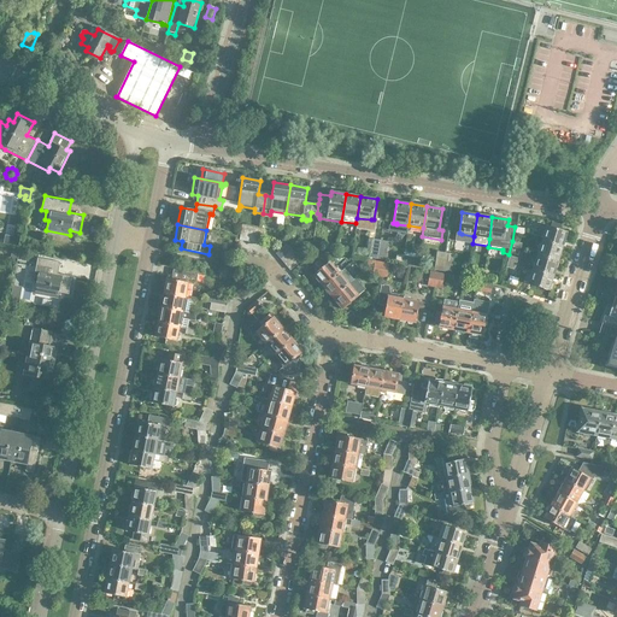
[(250,227),(242,225),(240,240),(246,241),(250,227)]
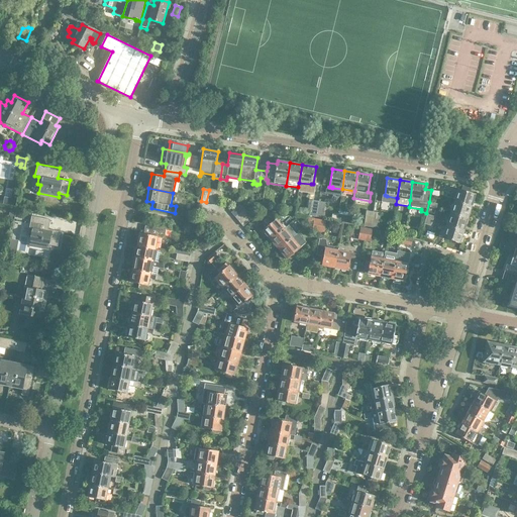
[(457,191),(453,201),(472,207),(476,194),(458,189),(457,191)]
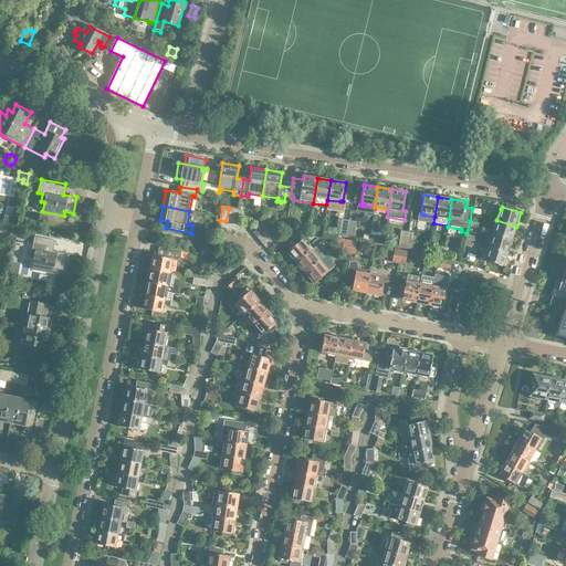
[(229,208),(226,221),(233,222),(236,209),(229,208)]
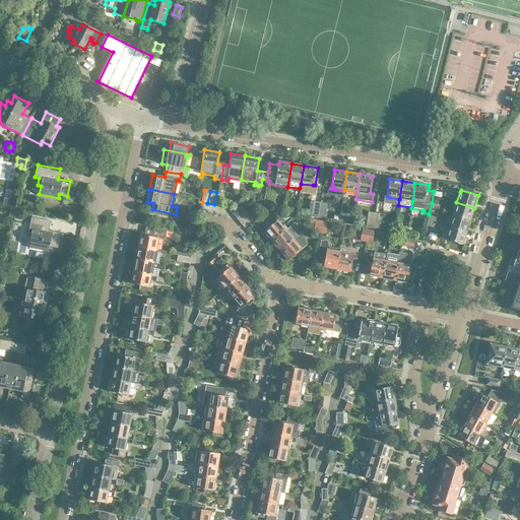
[(222,193),(216,192),(214,204),(220,206),(222,193)]
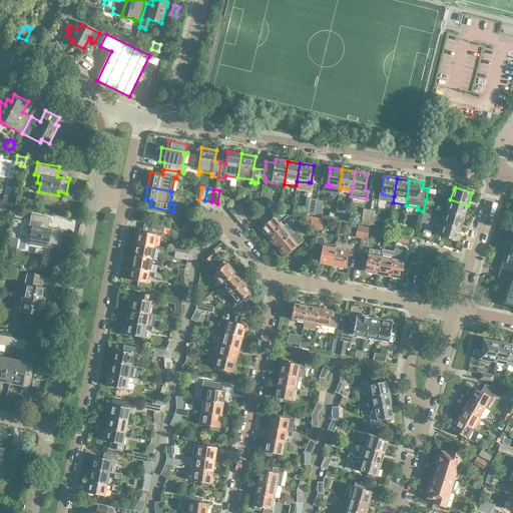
[(15,204),(18,192),(12,191),(11,197),(5,196),(4,202),(15,204)]
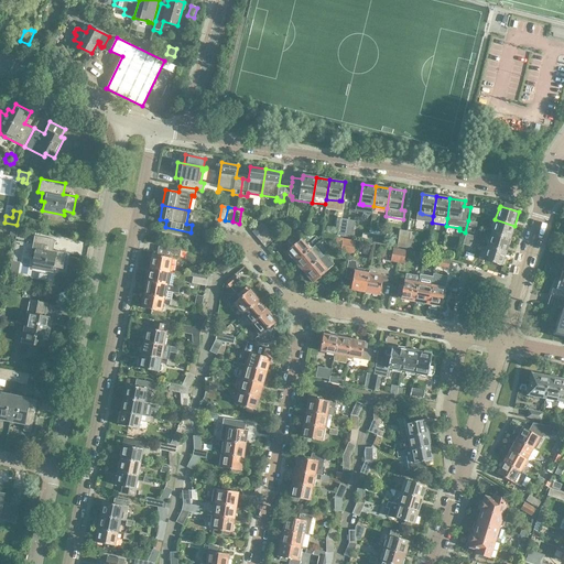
[(347,219),(340,218),(337,236),(345,237),(347,219)]
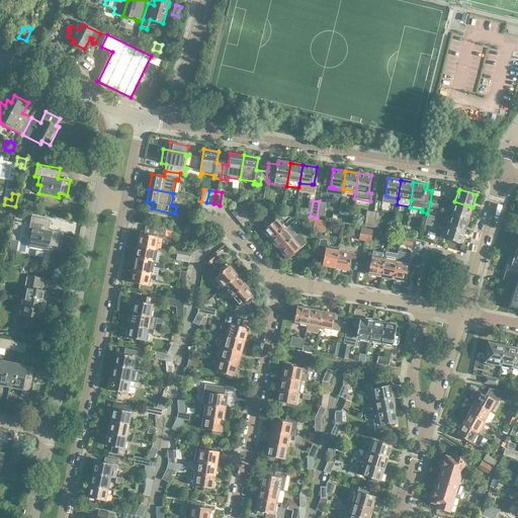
[(326,202),(319,201),(317,218),(324,219),(326,202)]
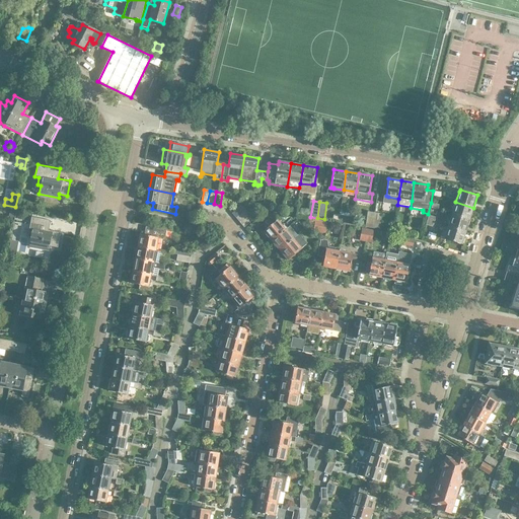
[(455,202),(451,215),(469,220),(473,208),(455,202)]
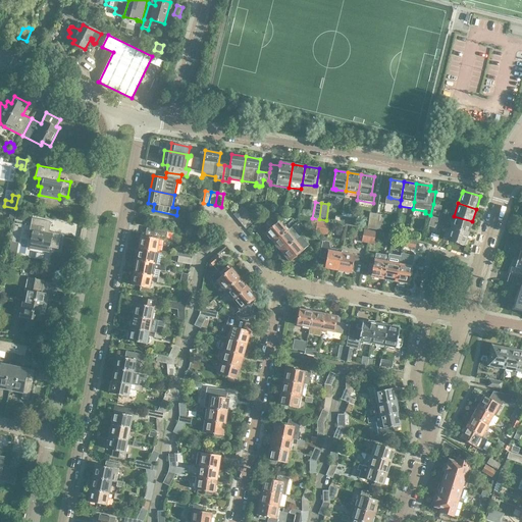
[(243,207),(233,214),(238,218),(247,210),(243,207)]
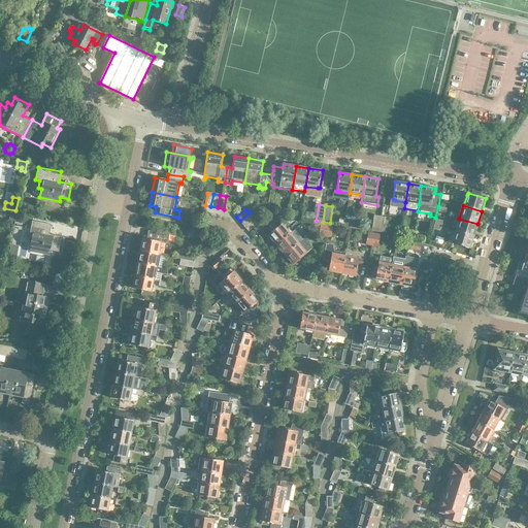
[(250,212),(240,221),(244,226),(254,218),(250,212)]
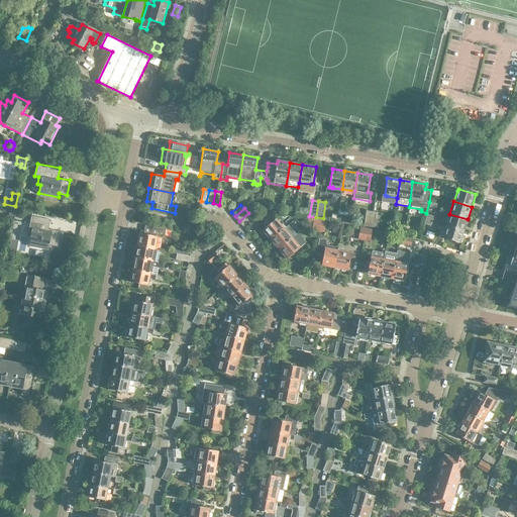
[(364,226),(371,227),(374,212),(367,210),(364,226)]
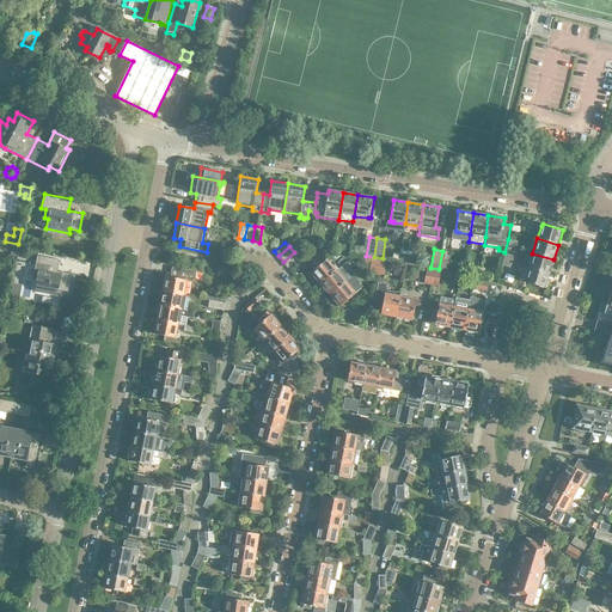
[(442,251),(439,269),(448,270),(451,252),(442,251)]
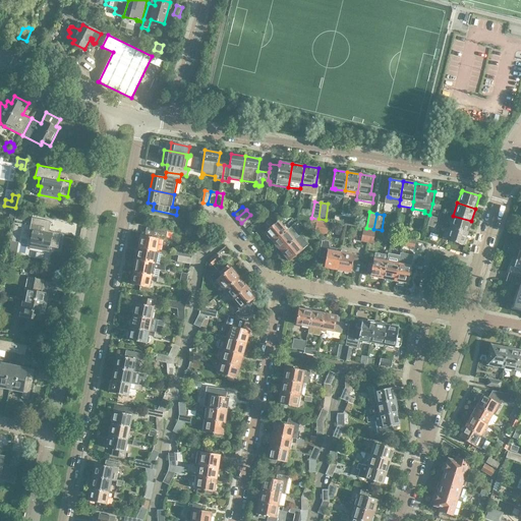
[(250,215),(241,223),(245,228),(255,220),(250,215)]
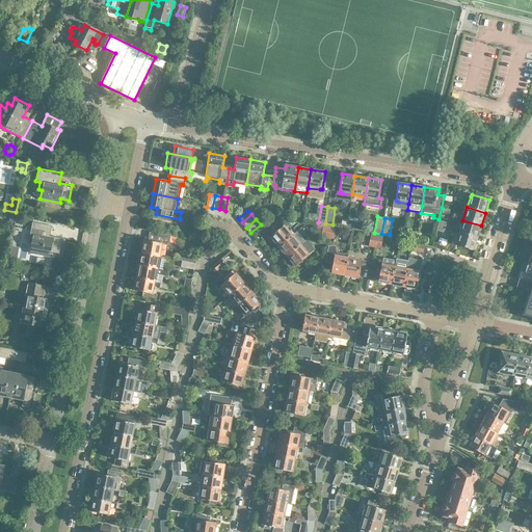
[(348,220),(347,228),(360,230),(361,222),(348,220)]
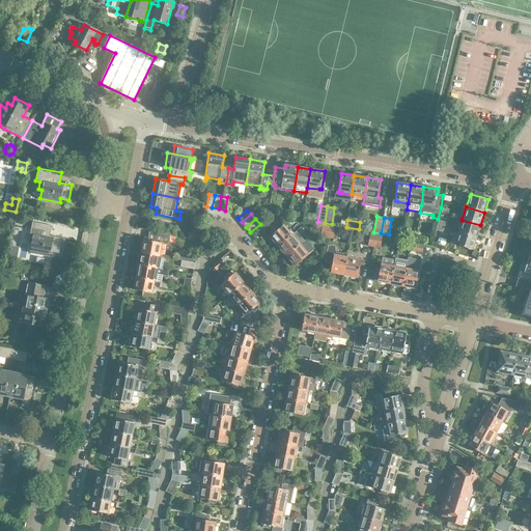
[(462,220),(458,231),(476,238),(480,225),(462,220)]
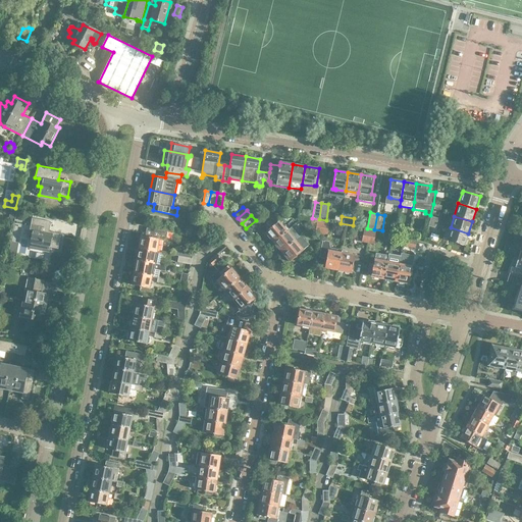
[(32,238),(30,247),(50,251),(51,247),(58,249),(61,233),(49,231),(51,221),(32,217),(28,238),(32,238)]
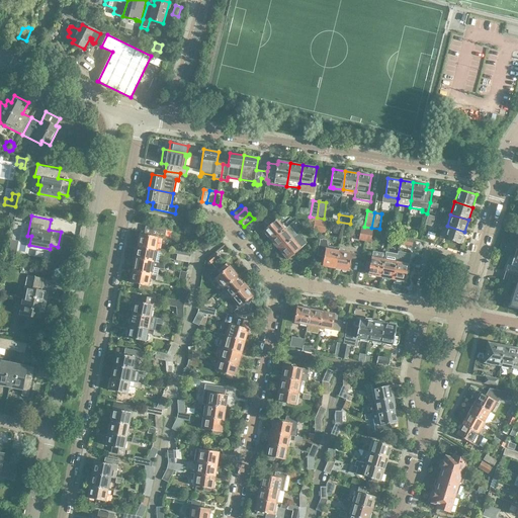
[(260,226),(264,231),(263,231),(270,240),(284,228),(278,221),(277,220),(273,223),(269,219),(260,226)]
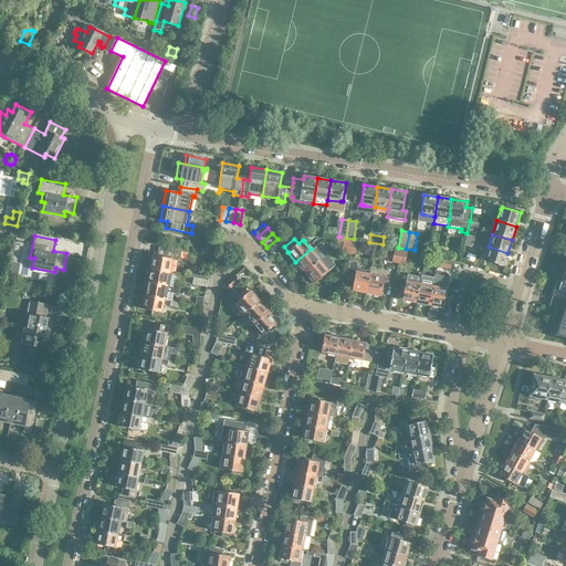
[(348,254),(350,240),(344,239),(344,243),(342,253),(348,254)]
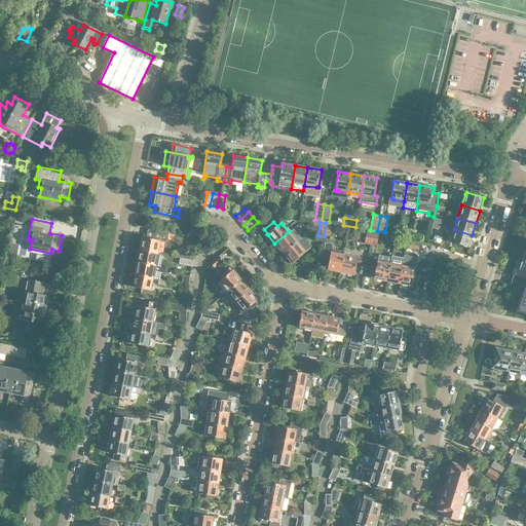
[(148,229),(147,236),(167,240),(168,233),(148,229)]
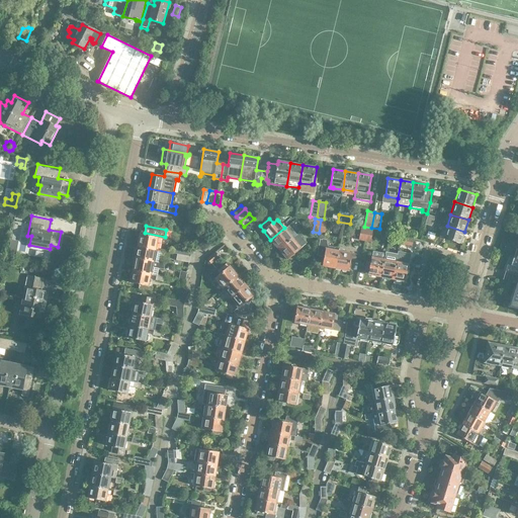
[(447,226),(444,237),(443,238),(461,244),(464,232),(447,226)]
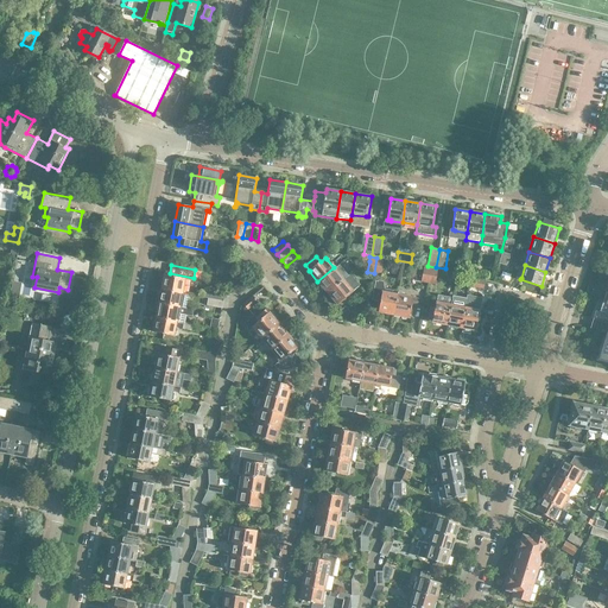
[(334,267),(317,282),(320,284),(318,285),(322,290),(323,289),(328,292),(344,278),(341,273),(340,274),(334,267)]
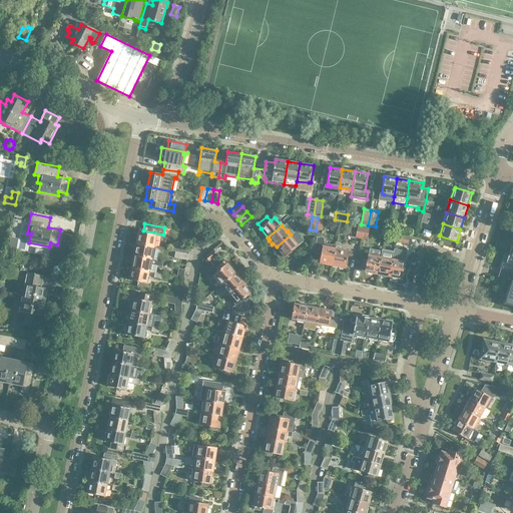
[(355,237),(362,238),(364,226),(358,225),(355,237)]
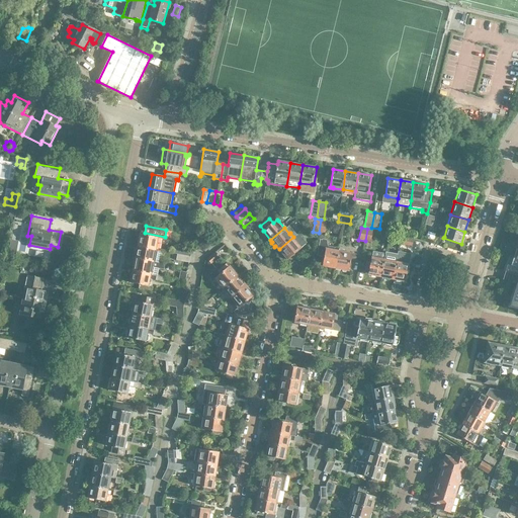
[(367,229),(365,241),(371,243),(373,231),(367,229)]
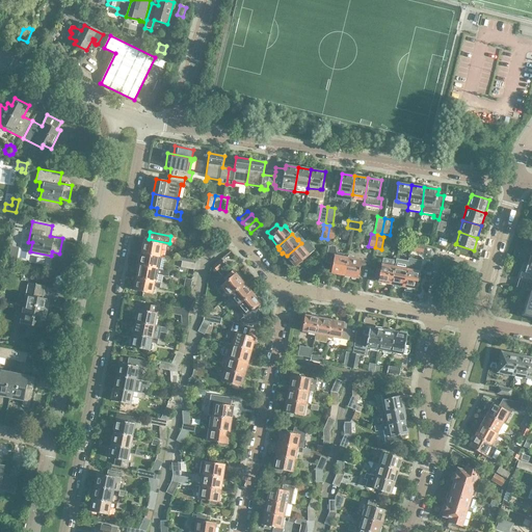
[(144,240),(141,253),(161,257),(163,245),(162,245),(162,243),(144,240)]
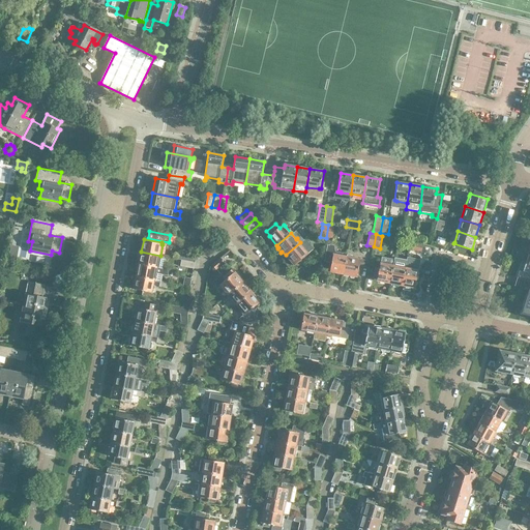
[(300,242),(286,255),(294,266),(310,253),(308,252),(313,248),(304,239),(300,242)]
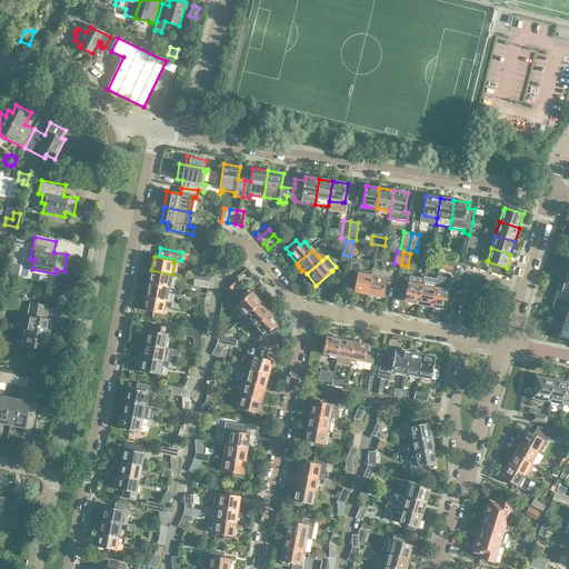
[(453,263),(440,260),(438,268),(452,270),(453,263)]
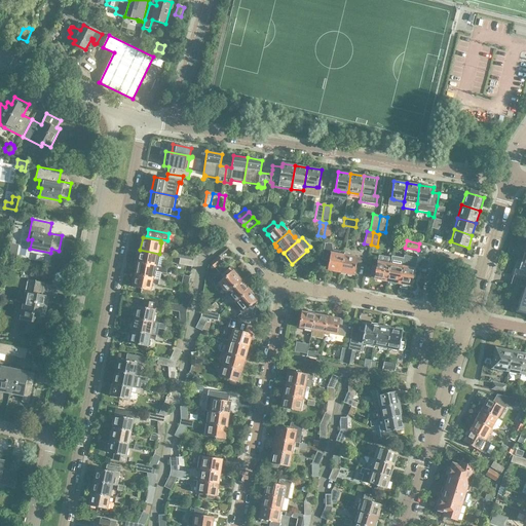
[(321,259),(329,261),(328,270),(340,272),(344,254),(334,252),(334,251),(332,251),(331,243),(324,242),(321,259)]
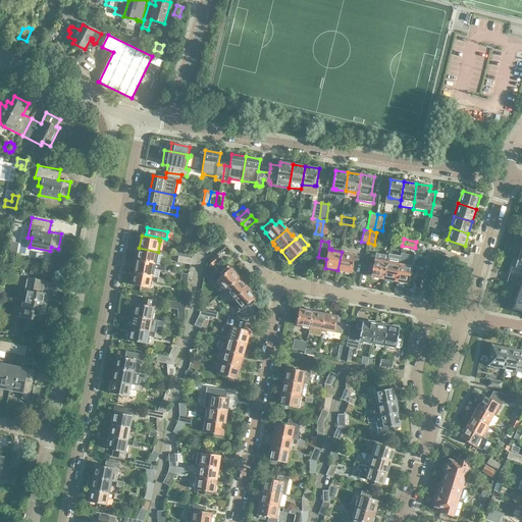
[(139,248),(137,260),(155,263),(160,265),(163,253),(158,252),(139,248)]
